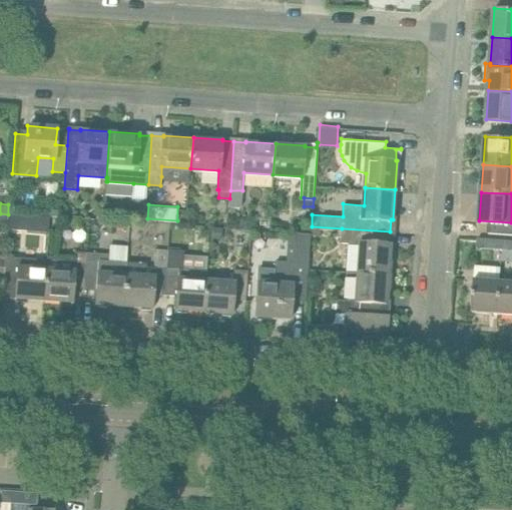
[(10,210),(9,225),(28,227),(29,212),(10,210)]
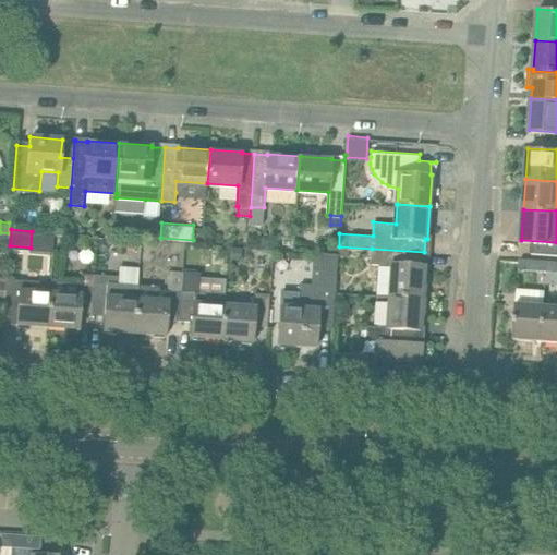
[(263,238),(262,248),(274,249),(275,239),(263,238)]
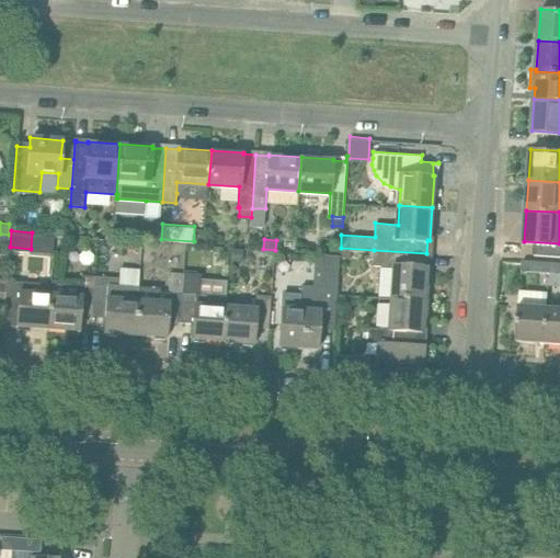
[(99,242),(99,247),(102,250),(106,251),(110,248),(110,243),(107,240),(103,240),(99,242)]
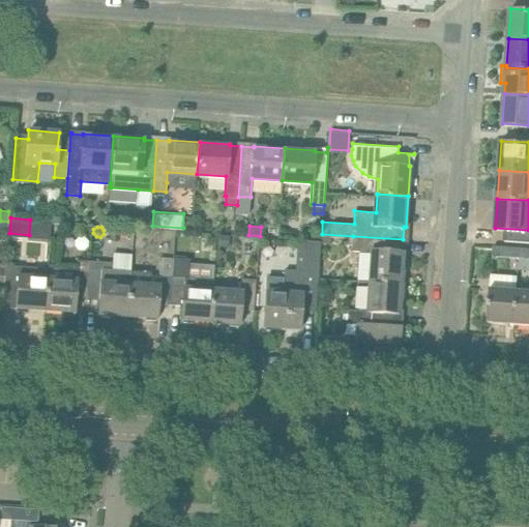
[(218,233),(217,244),(230,245),(230,233),(218,233)]
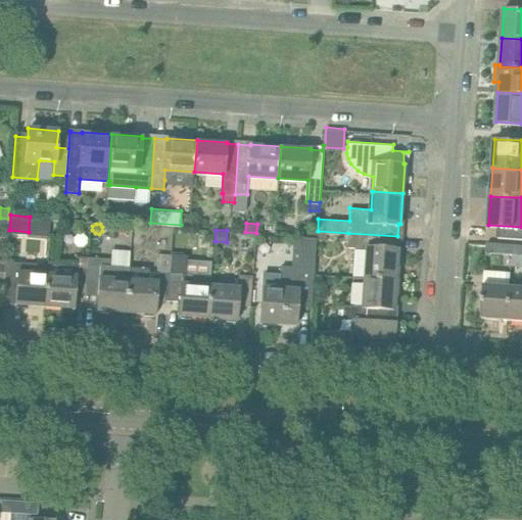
[(397,236),(348,233),(348,246),(368,247),(366,276),(396,279),(398,248),(397,247),(397,236)]
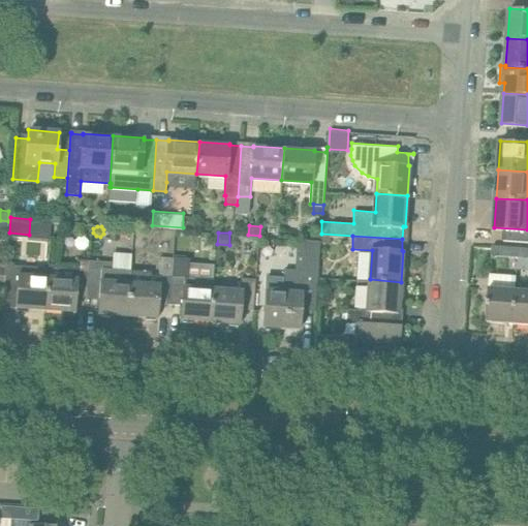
[(320,242),(320,239),(317,239),(317,240),(305,239),(303,269),(284,268),(283,291),(266,289),(266,305),(264,326),(265,326),(265,322),(281,323),(281,327),(300,328),(302,301),(316,302),(317,281),(320,242)]
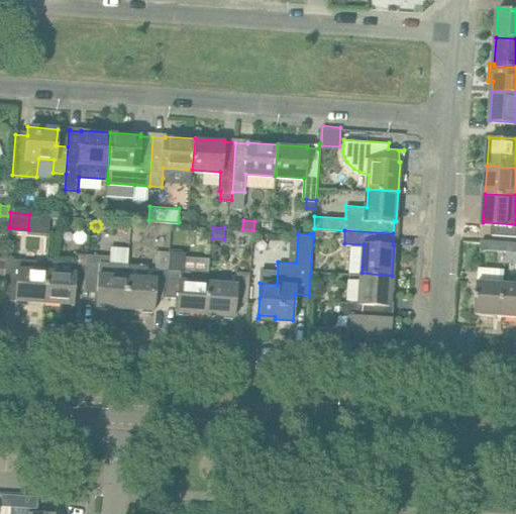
[(507,249),(507,240),(482,238),(481,247),(507,249)]
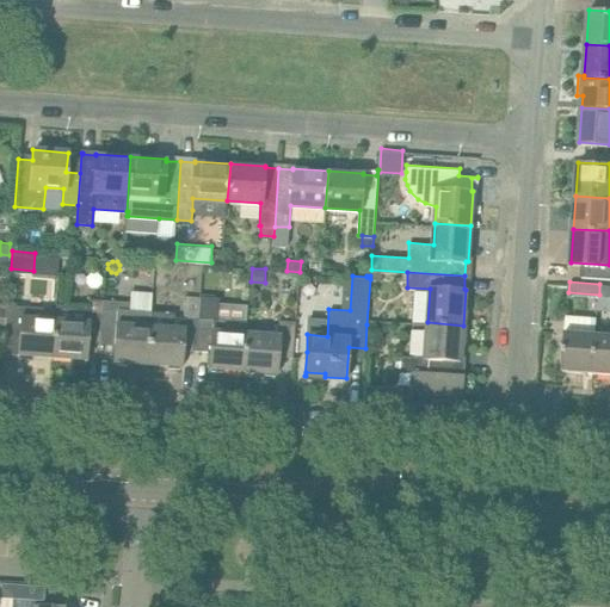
[(609,284),(599,284),(599,295),(598,309),(609,309),(609,284)]
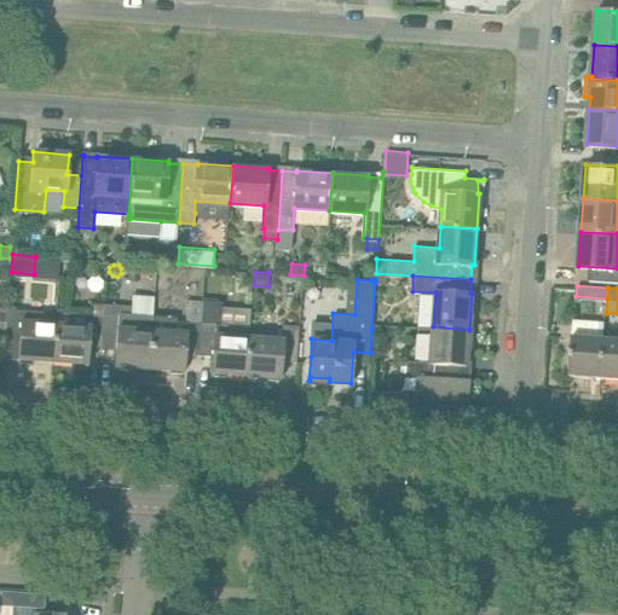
[(178,317),(154,314),(149,369),(184,371),(185,352),(200,353),(203,300),(195,299),(196,296),(188,295),(186,320),(178,320),(178,317)]
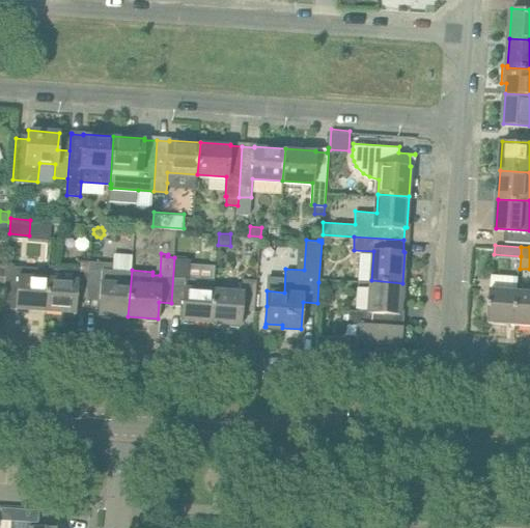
[(174,257),(171,303),(184,304),(183,320),(212,322),(215,279),(190,277),(191,258),(174,257)]
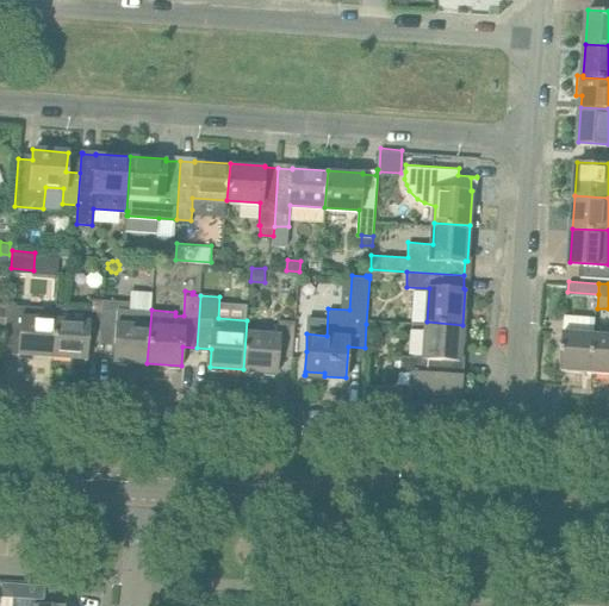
[(100,342),(104,299),(89,298),(88,305),(56,303),(56,307),(53,356),(86,358),(87,341),(100,342)]
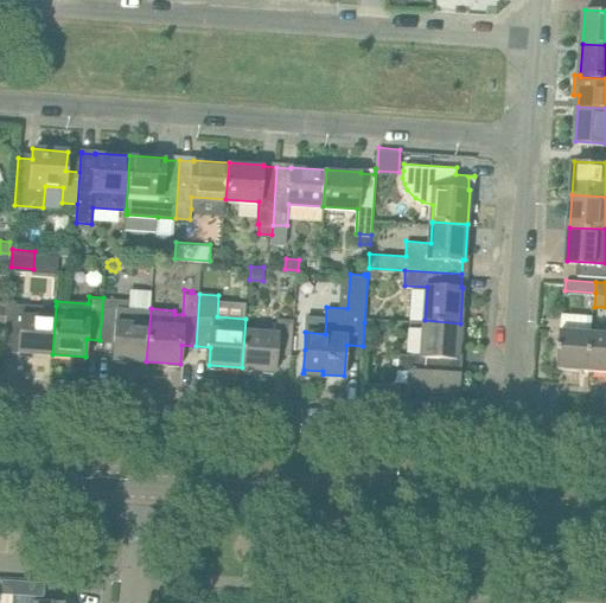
[(146,361),(151,308),(129,307),(129,299),(103,297),(100,340),(115,341),(114,359),(146,361)]
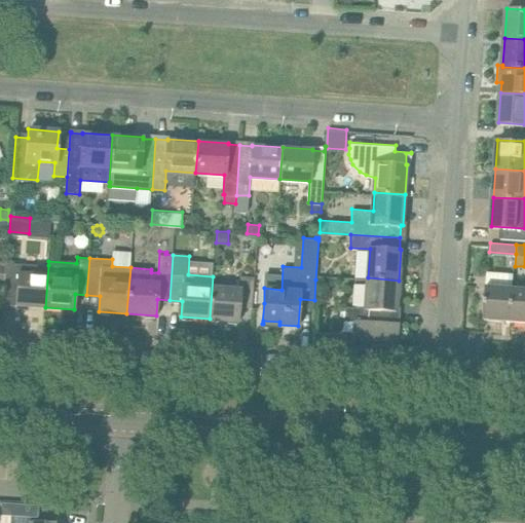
[(5,282),(4,289),(17,290),(16,305),(45,307),(48,265),(21,263),(6,262),(5,282)]
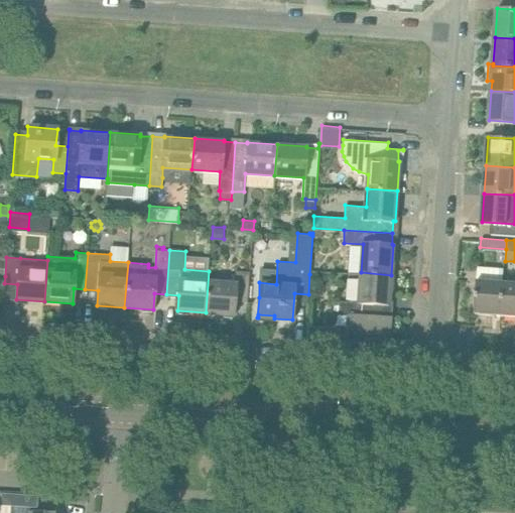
[(209,271),(206,312),(234,315),(235,299),(248,300),(250,270),(236,269),(236,281),(209,279),(209,271)]
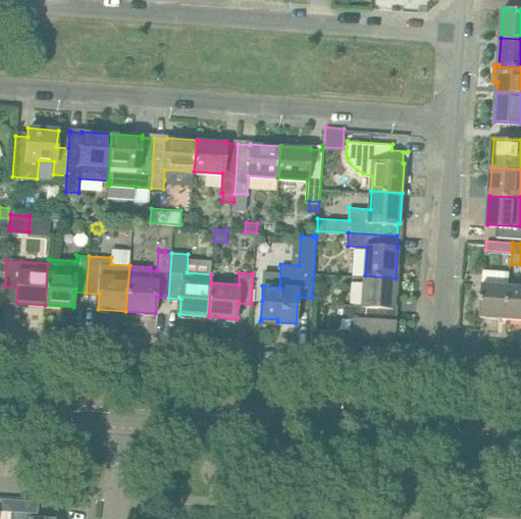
[(394,308),(396,278),(365,275),(363,304),(343,303),(342,317),(352,318),(351,333),(396,336),(397,319),(392,319),(393,308),(394,308)]
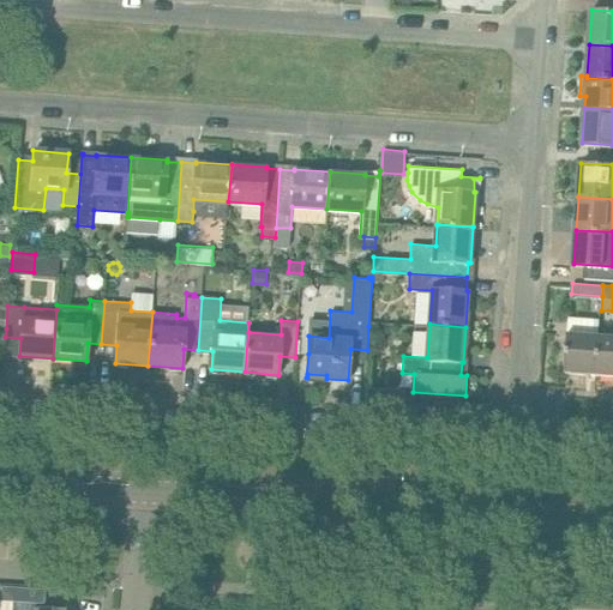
[(596,373),(599,334),(569,332),(566,372),(596,373)]
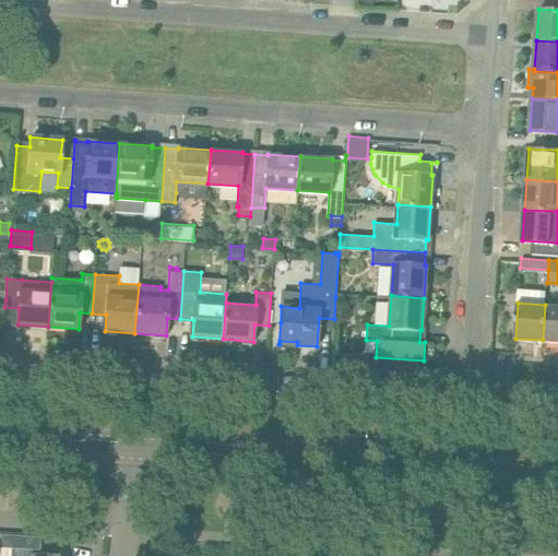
[(557,305),(545,305),(543,340),(557,341),(557,305)]
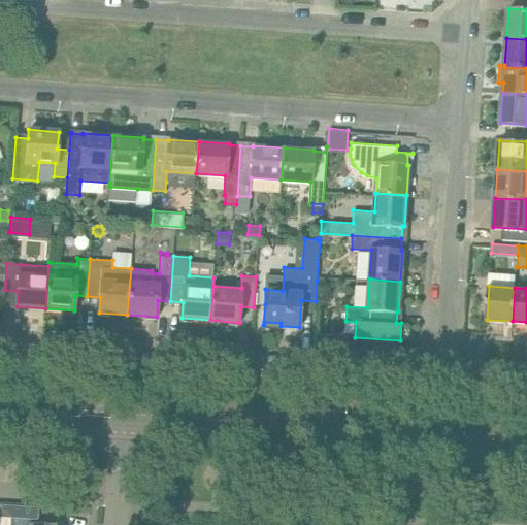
[(316,332),(316,346),(328,347),(328,333),(316,332)]
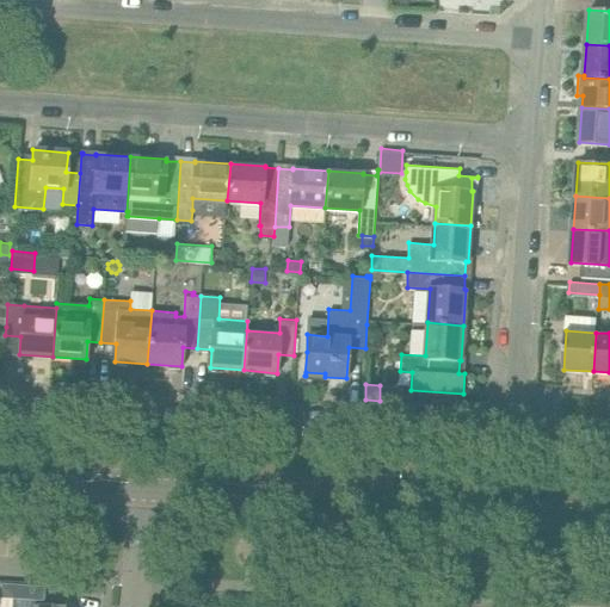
[(1,595),(44,598),(45,587),(1,583),(1,595)]
